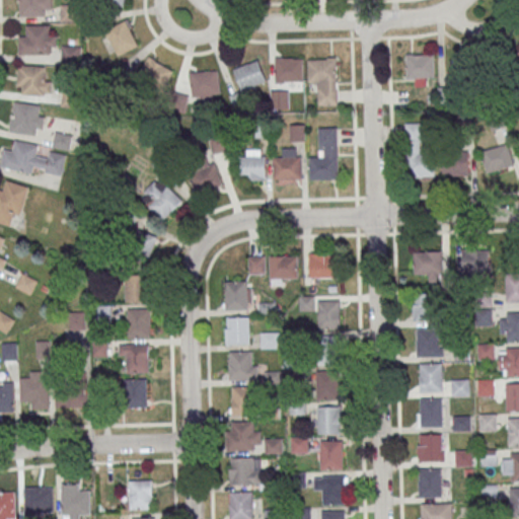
[(51,0),(19,0),(19,15),(52,15),(51,0)]
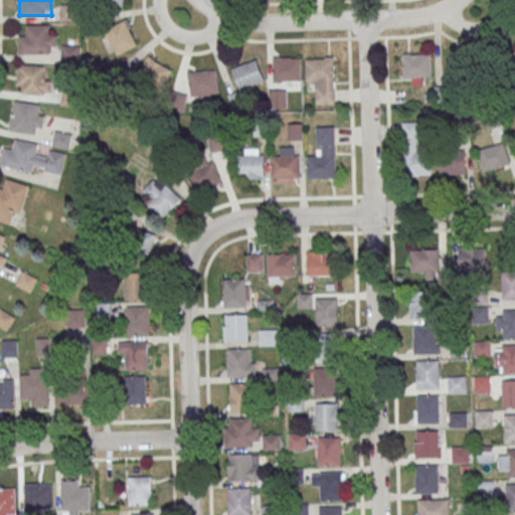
[(60,20),(75,21),(76,5),(61,4),(60,20)]
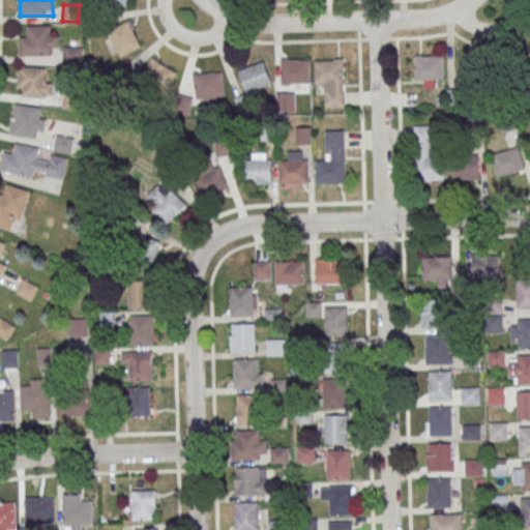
[(109,30),(119,56),(142,47),(130,21),(109,30)]
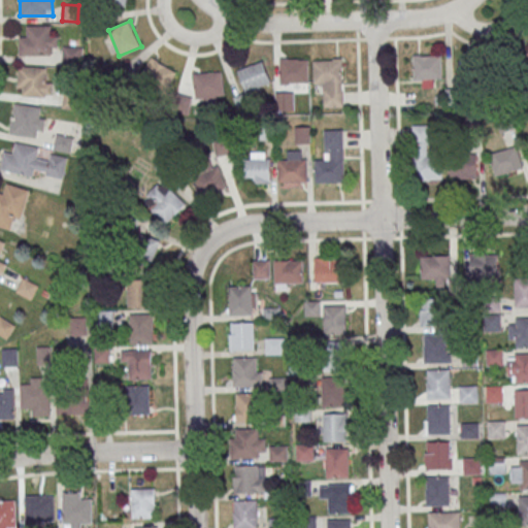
[(19,36),(19,55),(57,55),(57,26),(28,26),(28,36),(19,36)]
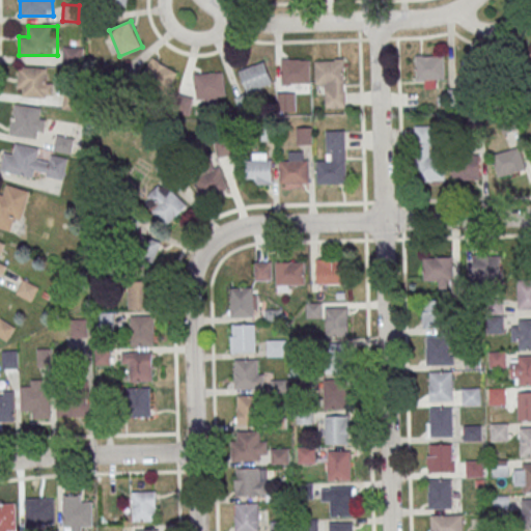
[(82,66),(82,47),(62,47),(62,66),(82,66)]
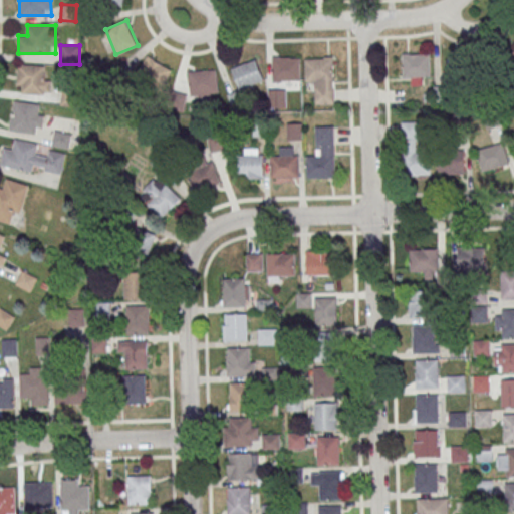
[(430,53),(404,53),(404,78),(430,78),(430,53)]
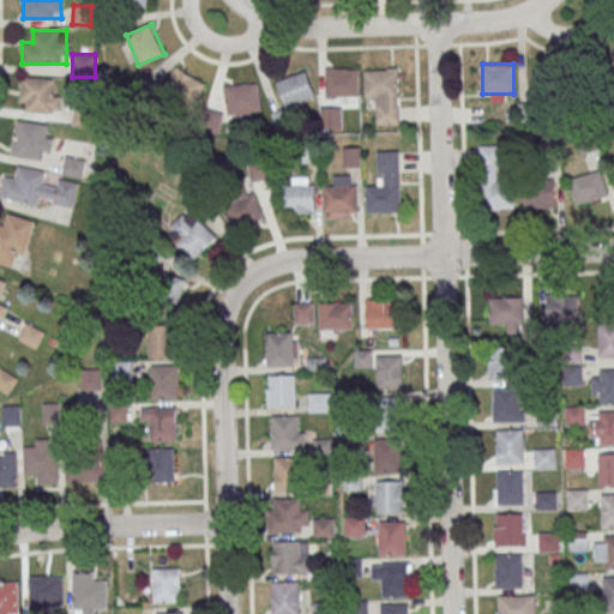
[(205,83),(176,66),(158,97),(188,114),(205,83)]
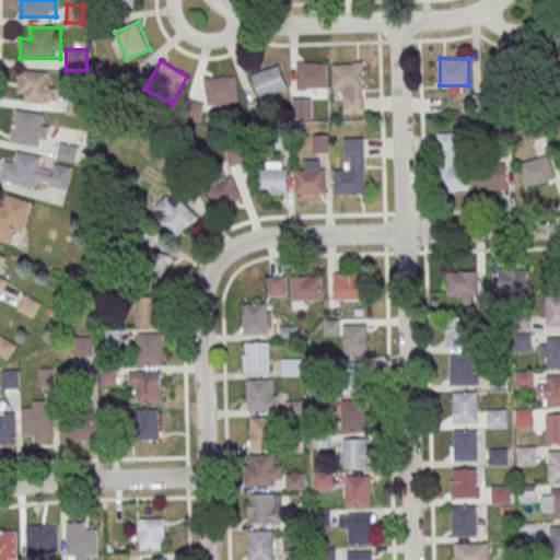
[(298,89),(328,89),(328,62),(298,62),(298,89)]
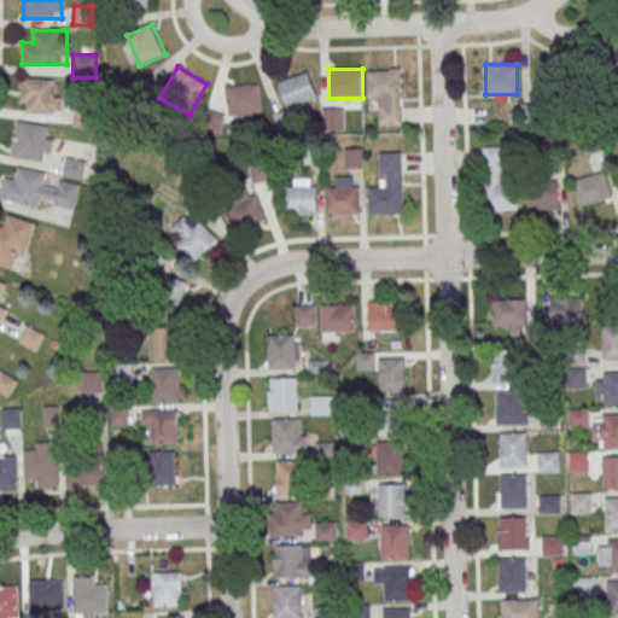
[(379,98),(379,124),(403,124),(402,69),(368,69),(368,98),(379,98)]
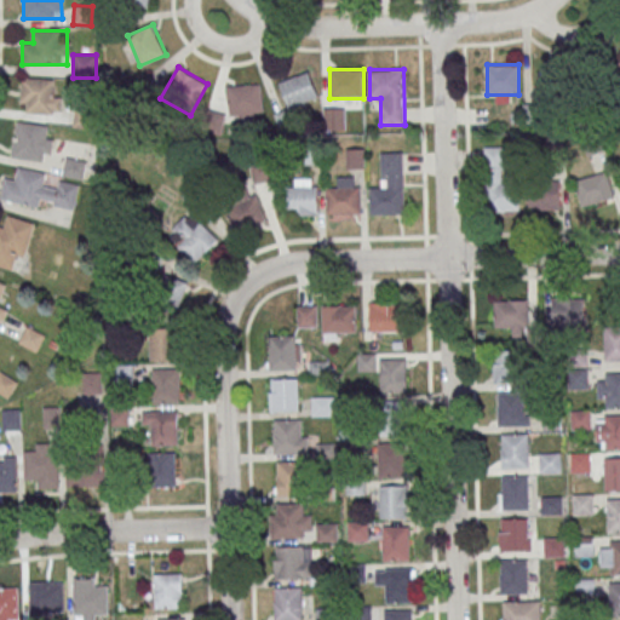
[(319,99),(309,72),(280,80),(290,108),(319,99)]
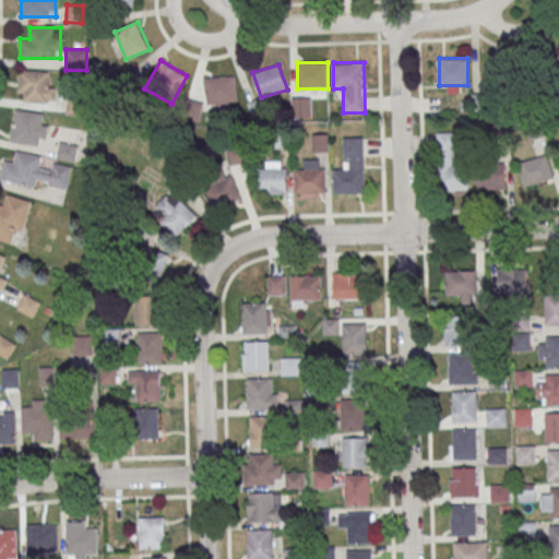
[(54,102),(54,71),(20,71),(20,102),(54,102)]
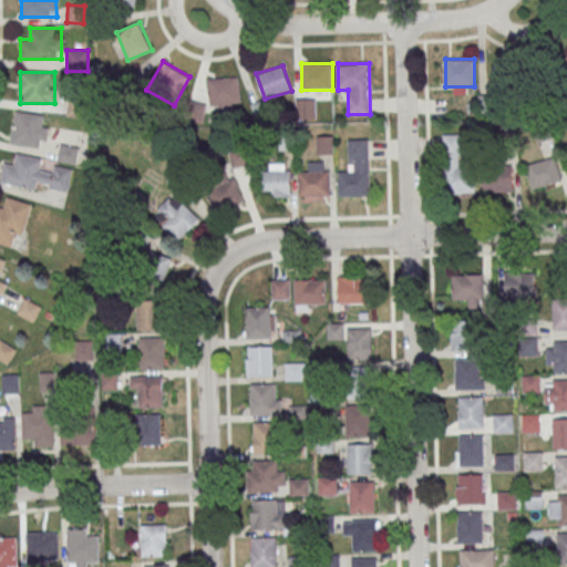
[(209,78),(209,107),(241,107),(241,78),(209,78)]
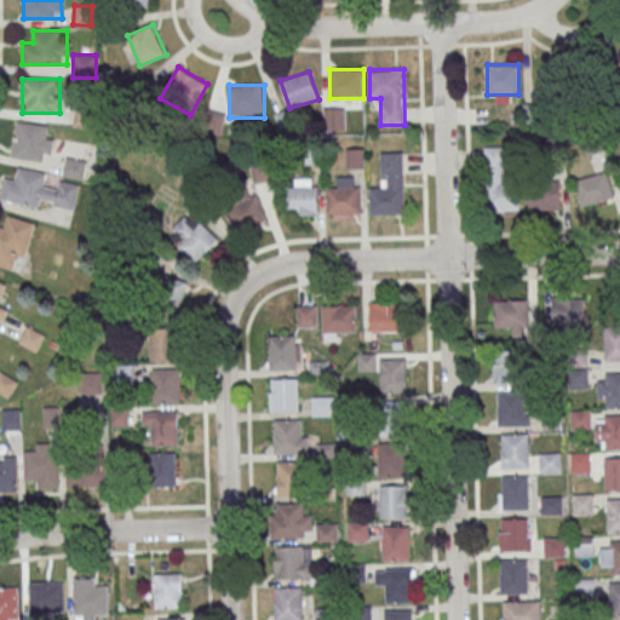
[(222,110),(200,114),(202,135),(224,131),(222,110)]
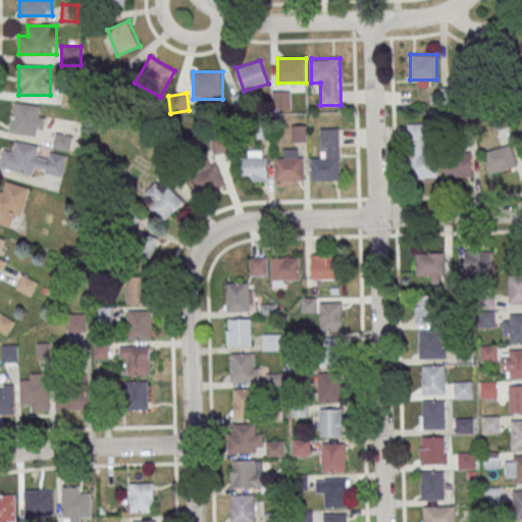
[(69,94),(63,95),(65,107),(72,106),(69,94)]
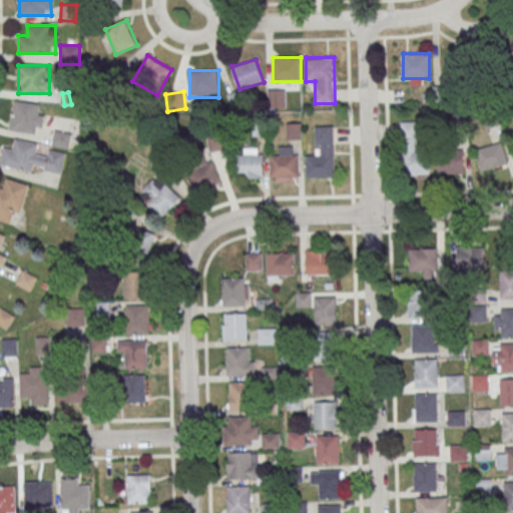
[(10,129),(41,134),(46,105),(14,100),(10,129)]
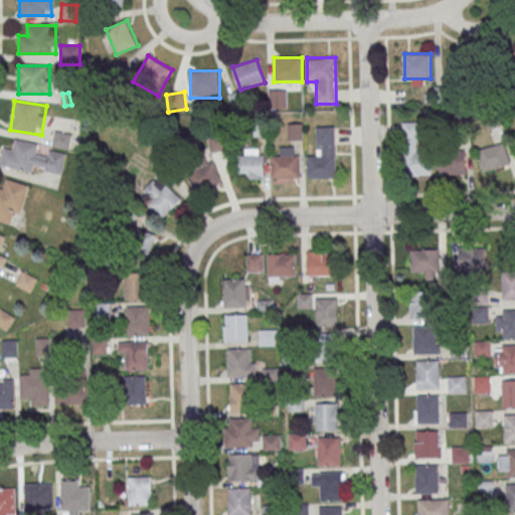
[(432,174),(432,152),(418,152),(418,121),(402,122),(403,175),(432,174)]
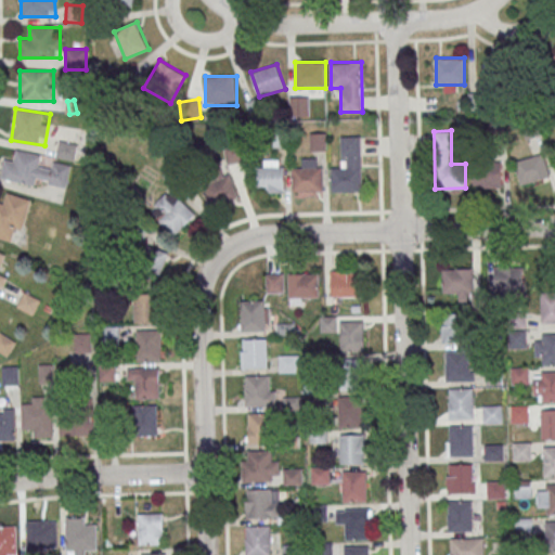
[(326,132),(311,132),(311,151),(326,151),(326,132)]
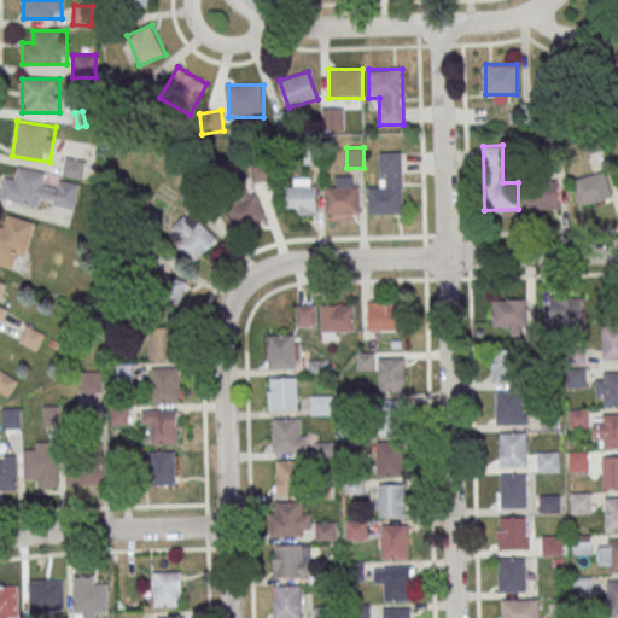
[(403,151),(380,151),(380,187),(369,187),(368,214),(403,214),(403,151)]
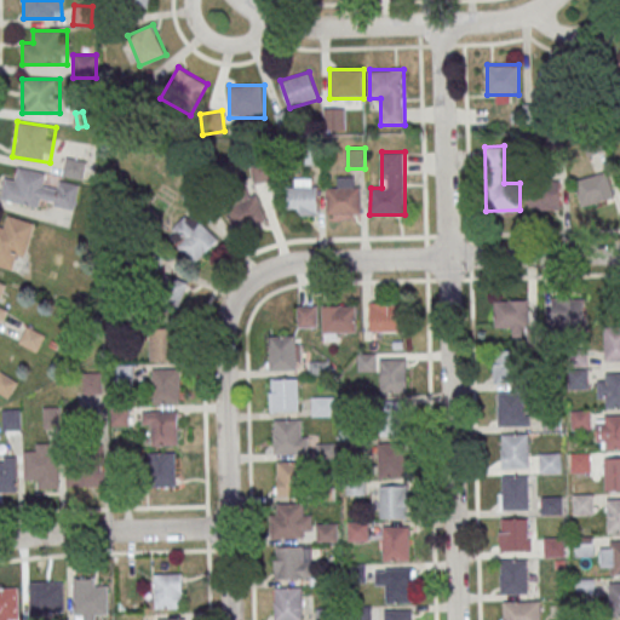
[(62,174),(84,179),(87,161),(65,156),(62,174)]
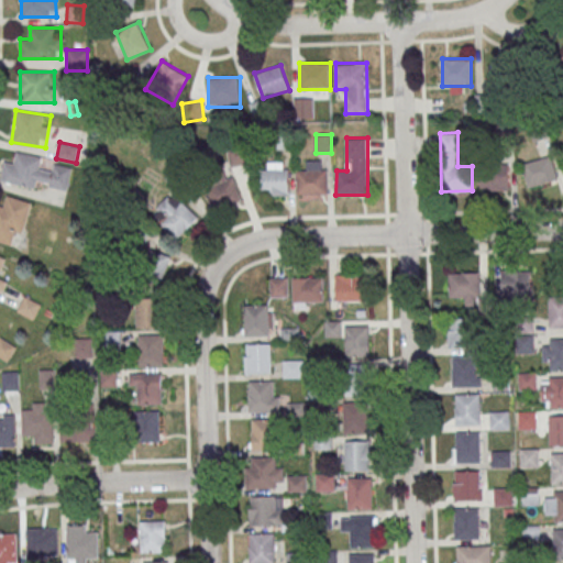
[(249,163),(246,147),(230,150),(231,165),(249,163)]
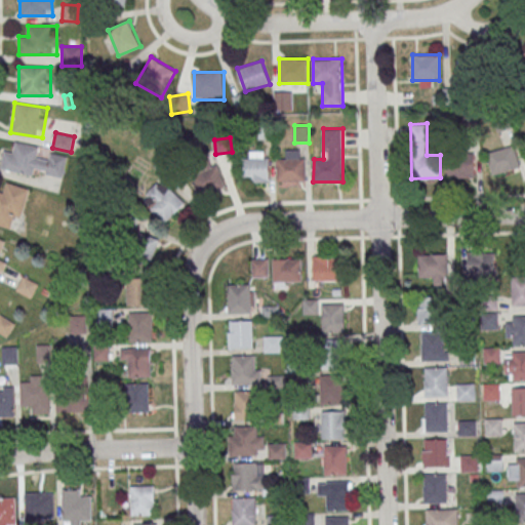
[(40,146),(16,142),(14,152),(4,150),(1,169),(35,175),(36,171),(64,176),(68,156),(50,153),(48,160),(37,157),(40,146)]
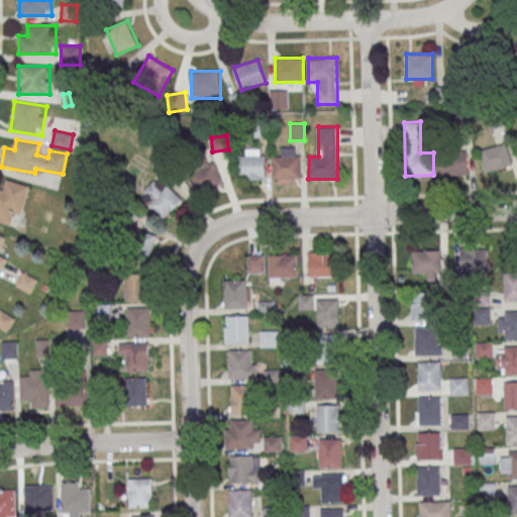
[(512,165),(507,143),(480,149),(485,172),(512,165)]
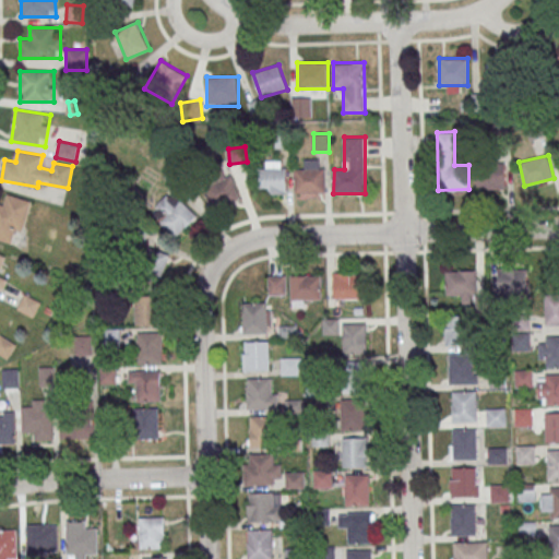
[(325,192),(325,158),(305,158),(305,169),(295,169),(295,192),(325,192)]
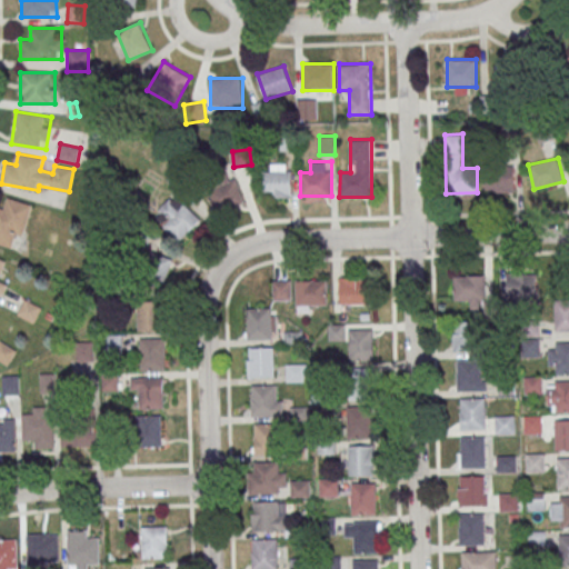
[(262,197),(293,197),(293,168),(272,168),(272,170),(262,170),(262,197)]
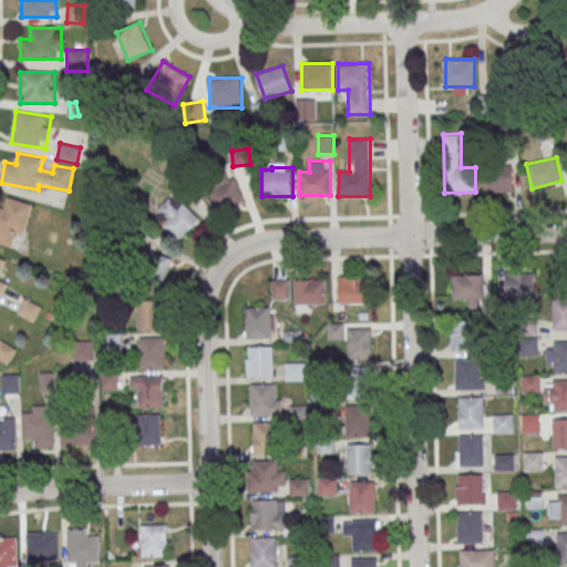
[(513,192),(513,168),(483,168),(483,191),(513,192)]
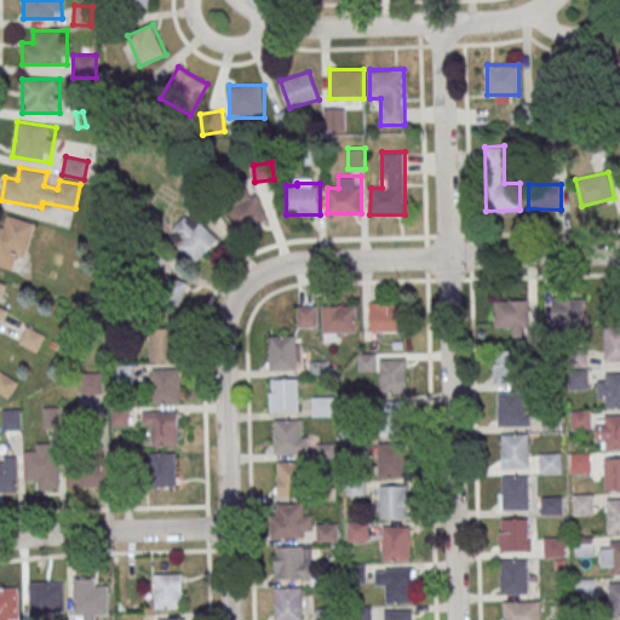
[(227,202),(234,230),(265,223),(259,195),(227,202)]
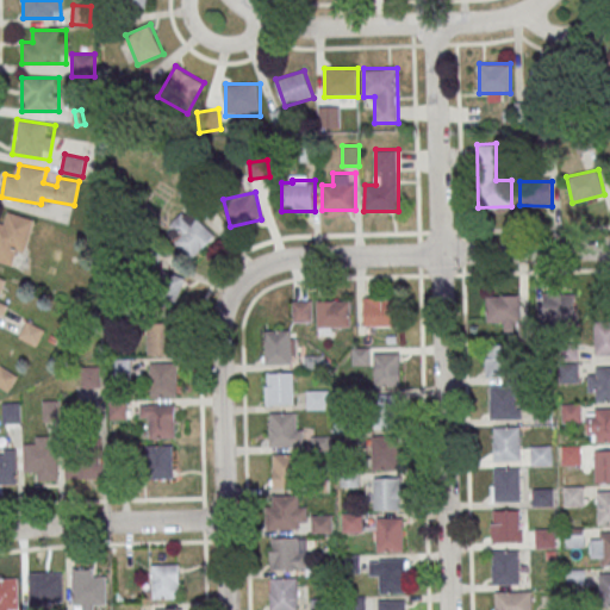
[(192,261),(216,236),(188,209),(165,232),(192,261)]
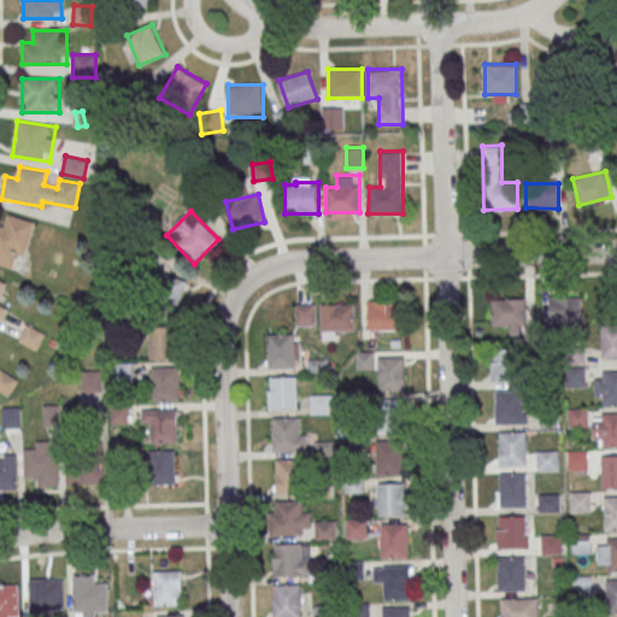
[(0,224),(0,264),(12,269),(17,256),(25,258),(36,222),(9,213),(5,227),(0,224)]
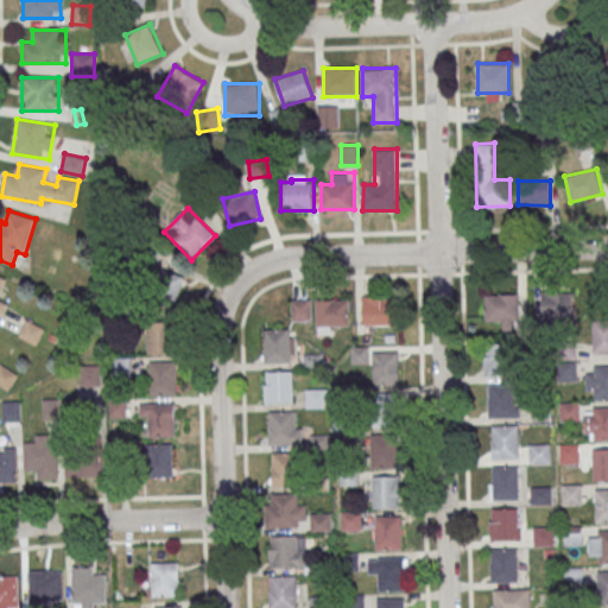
[(149,301),(175,308),(184,276),(158,268),(149,301)]
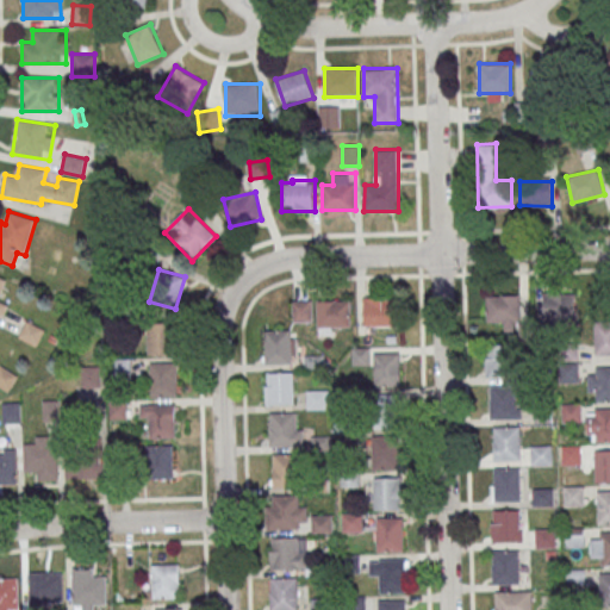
[(545,293),(545,312),(573,312),(573,293),(545,293)]
